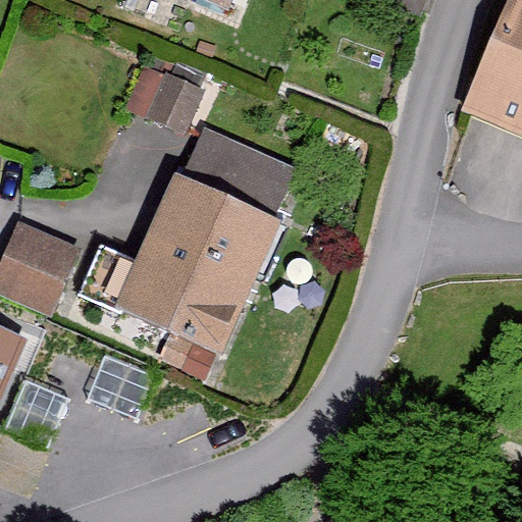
[(387,0),(423,14),(428,0),(387,0)]
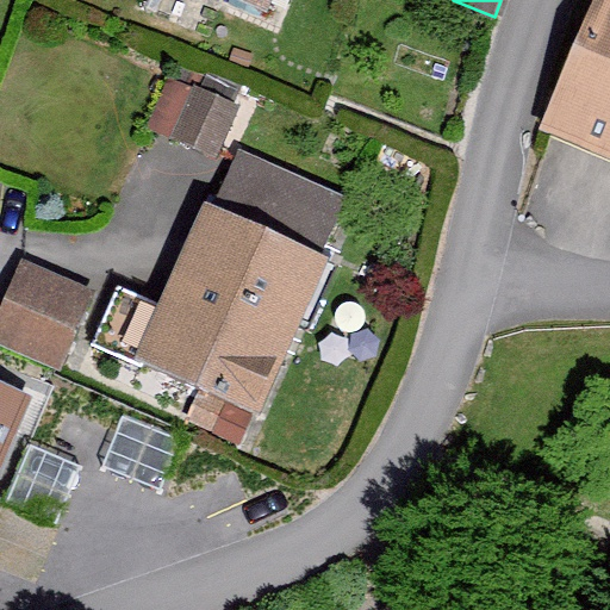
[(609,0),(589,0),(540,120),(609,149),(609,0)]
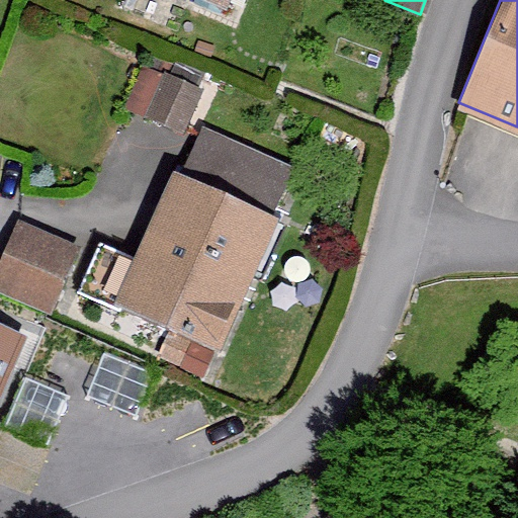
[(145,64),(125,106),(184,132),(203,88),(145,64)]
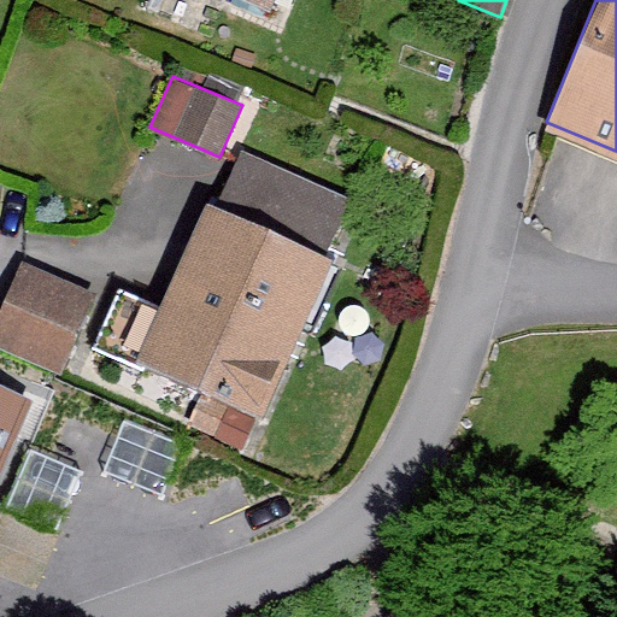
[(327,251),(206,204),(146,362),(268,407),(327,251)]
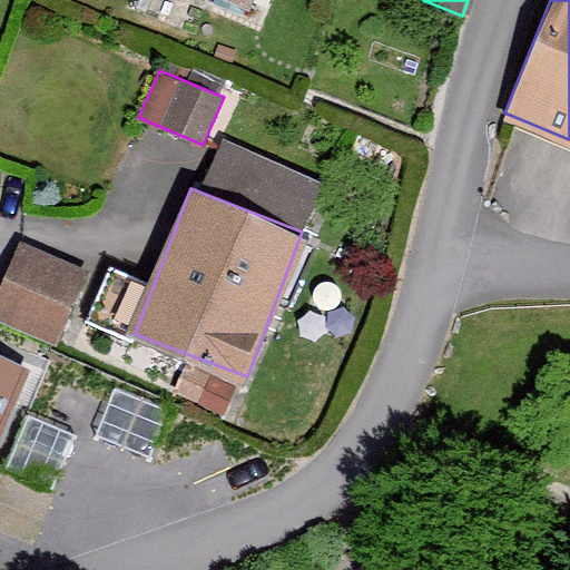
[(19,241),(0,286),(0,320),(57,343),(88,268),(19,241)]
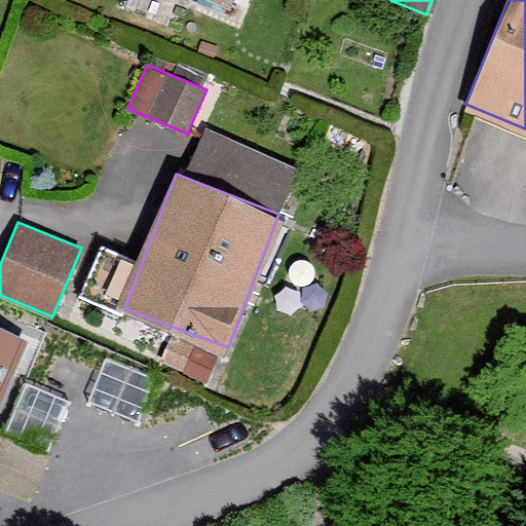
[(0,398),(26,338),(0,327),(0,398)]
